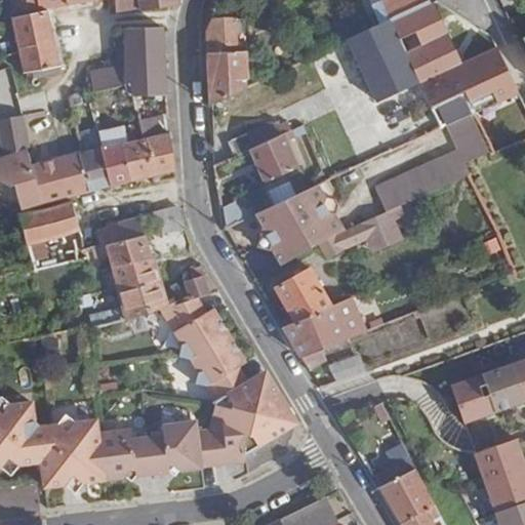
[(10,0),(13,13),(27,9),(23,0),(10,0)]
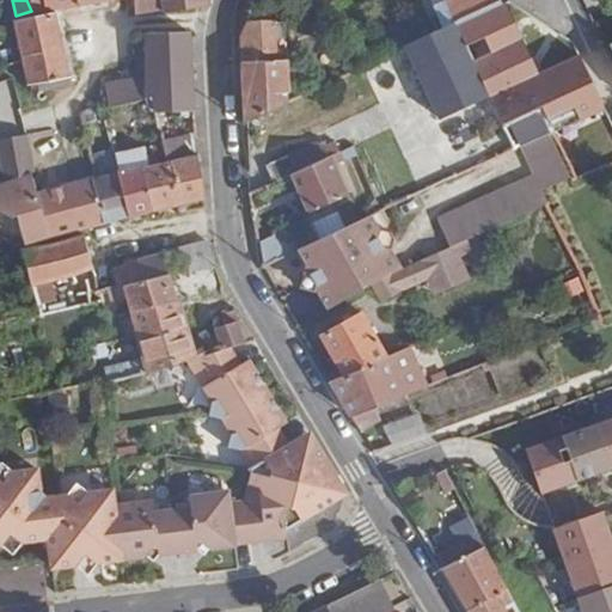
[(77,6),(106,0),(26,0),(31,11),(53,10),(77,6)]
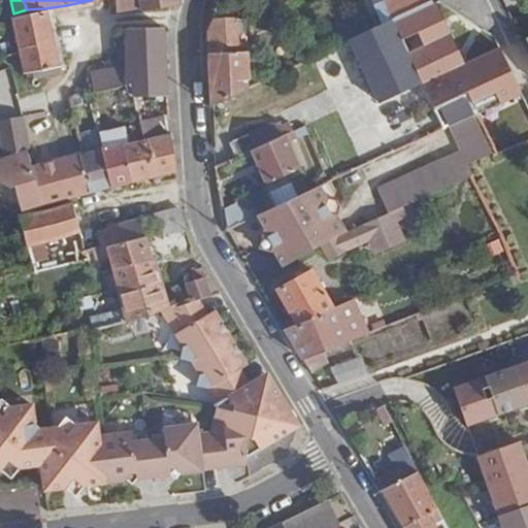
[(142,10),(167,6),(180,4),(179,0),(116,0),(118,10),(141,6),(142,10)]
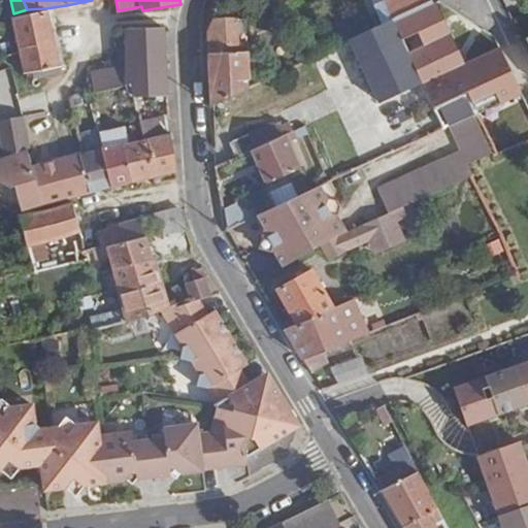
[(382,13),(387,25),(393,22),(426,5),(434,2),(432,0),(369,0),(372,4),(381,0),(383,0),(388,10),(382,13)]
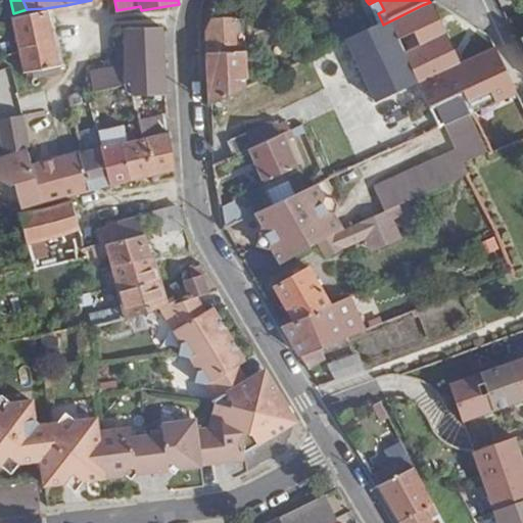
[(374,15),(378,13),(384,10),(379,0),(377,0),(369,4),(374,15)]
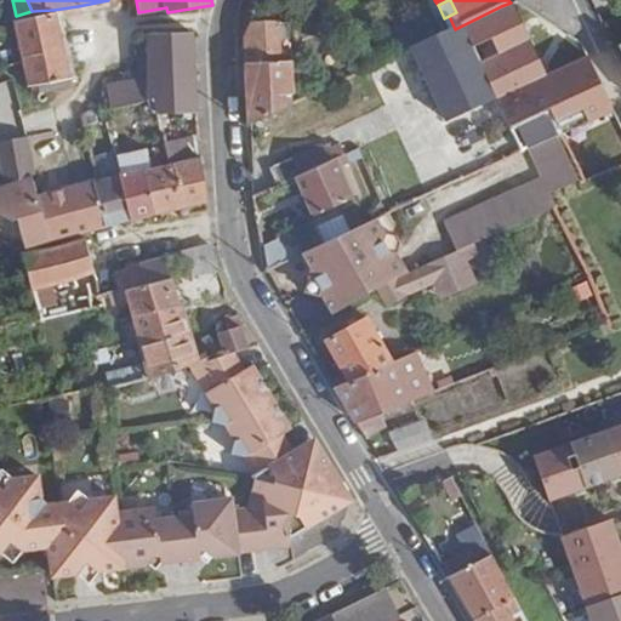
[(15,23),(22,61),(28,86),(70,78),(55,15),(15,23)]
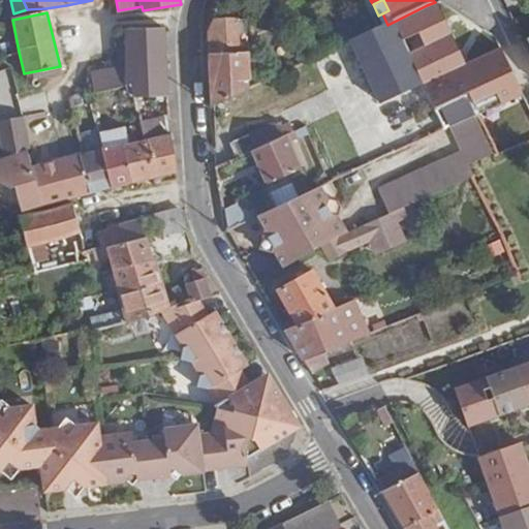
[(239,18),(214,19),(209,31),(213,105),(238,94),(238,81),(250,81),(249,53),(246,53),(245,24),(239,25),(239,18)]
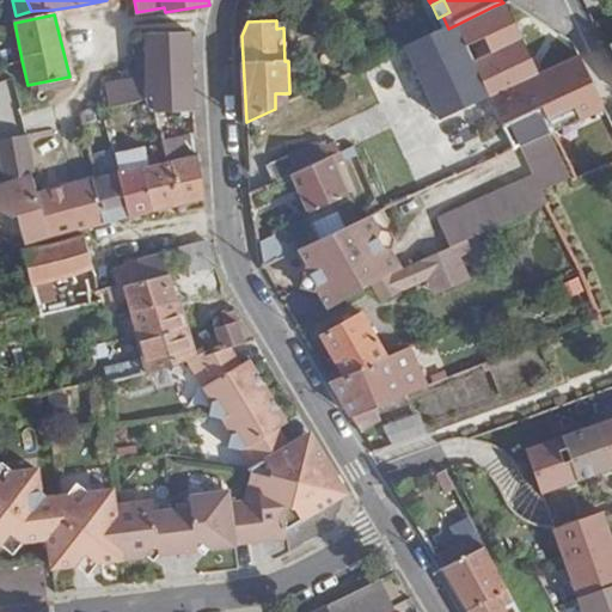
[(408,47),(433,35),(427,23),(402,34),(408,47)]
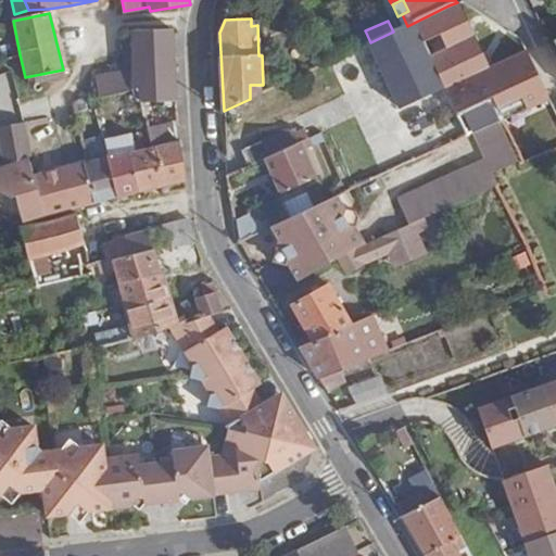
[(402,28),(395,32),(393,32),(370,42),(396,99),(428,85),(402,28)]
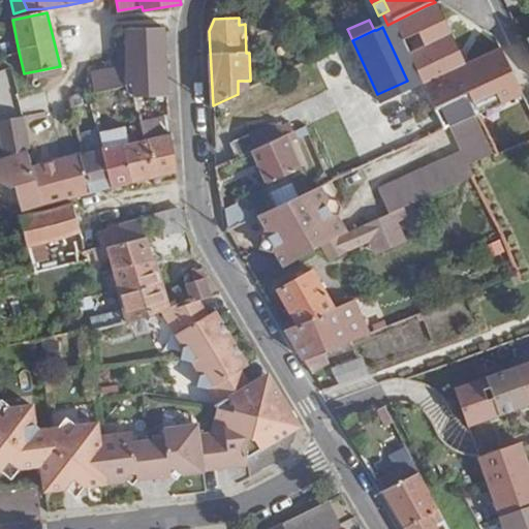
[(131,95),(168,94),(167,29),(128,29),(127,51),(127,66),(120,66),(92,72),(96,94),(129,87),(131,95)]
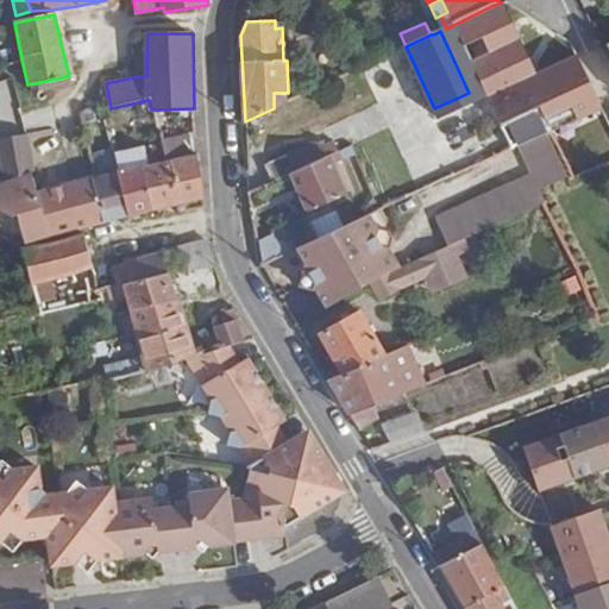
[(406,46),(391,54),(421,114),(434,108),(406,46)]
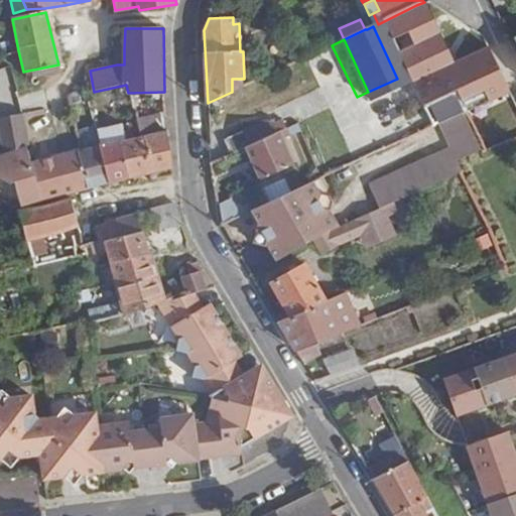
[(0,70),(0,104),(16,103),(11,69),(0,70)]
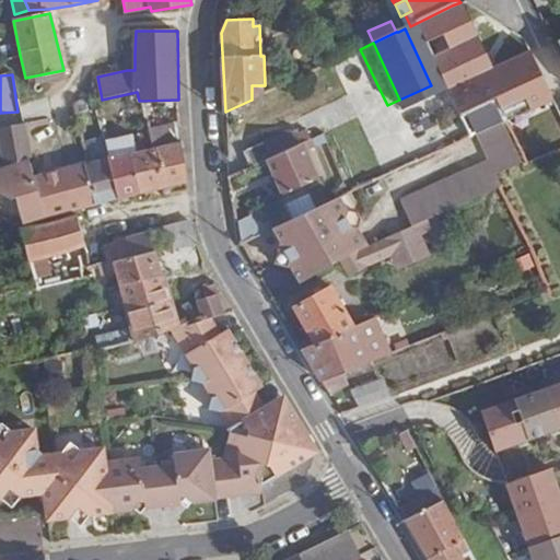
[(435,95),(431,85),(399,100),(387,105),(394,119),(406,114),(404,111),(435,95)]
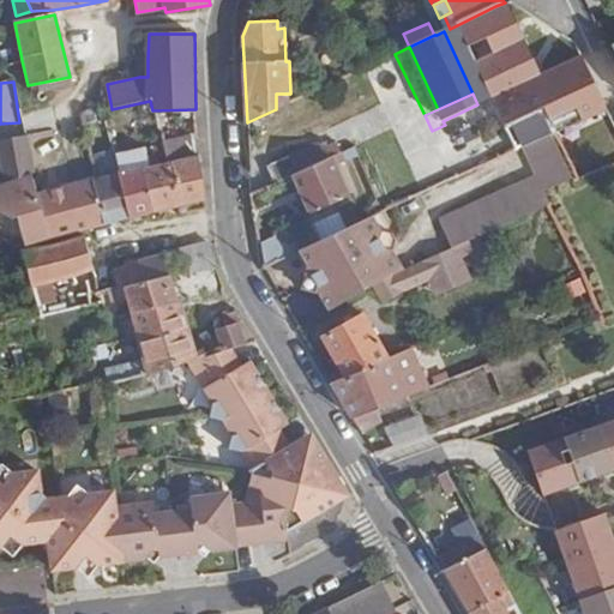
[(540,114),(505,128),(516,151),(523,148),(552,134),(540,114)]
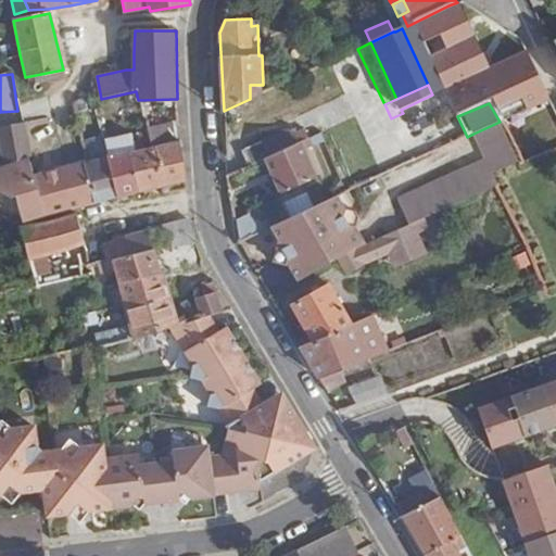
[(513,147),(500,122),(474,134),(485,159),(429,186),(441,210),(497,182),(495,175),(522,163),(513,147)]
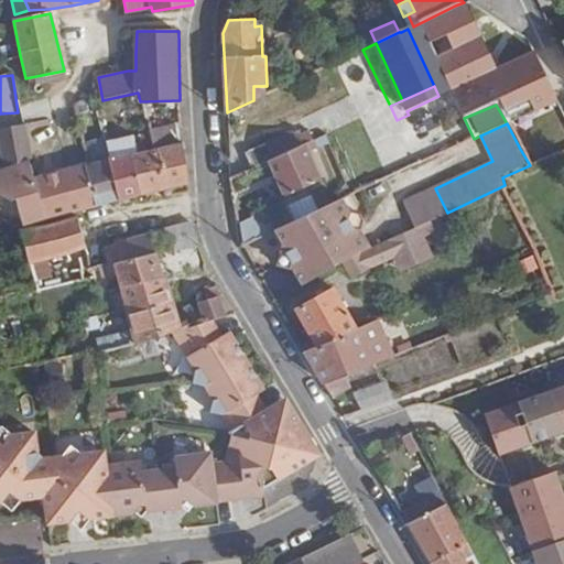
[(0,154),(2,169),(33,159),(26,125),(0,129),(0,154)]
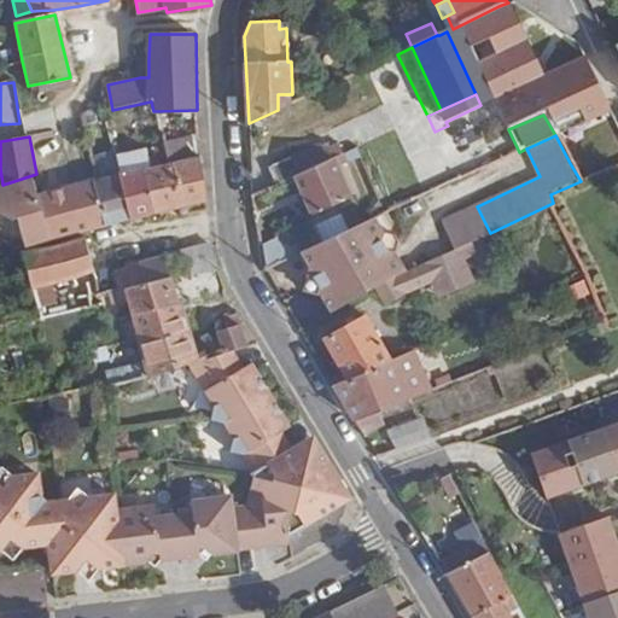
[(163,145),(168,164),(174,163),(199,158),(197,136),(163,144),(163,145)]
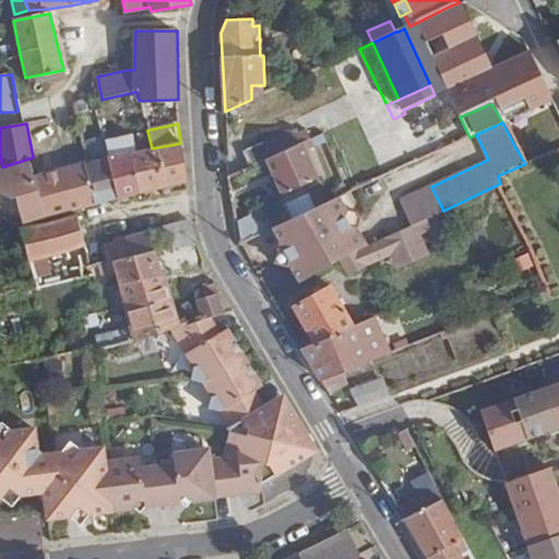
[(108,156),(118,199),(141,193),(131,153),(152,149),(147,131),(106,142),(105,142),(108,156)]
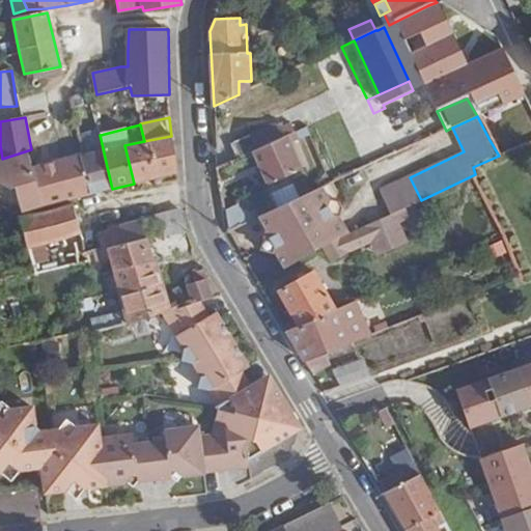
[(233,145),(240,159),(254,151),(285,138),(279,124),(233,145)]
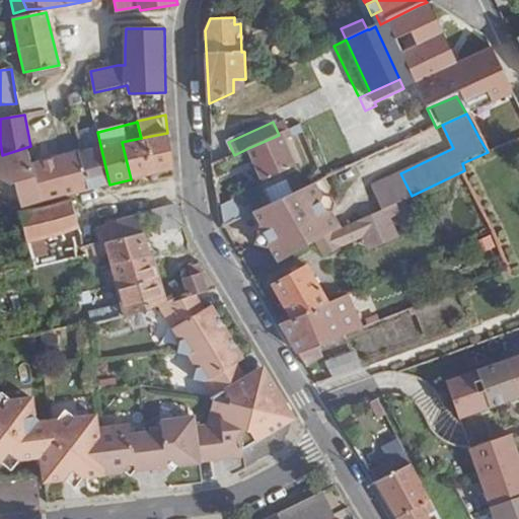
[(156,173),(173,168),(169,132),(167,133),(146,137),(156,173)]
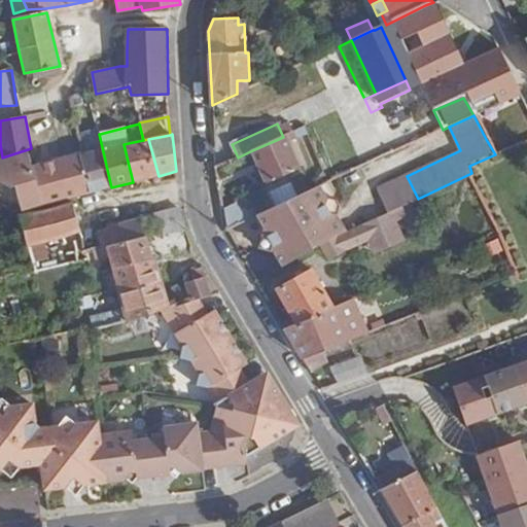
[(300,169),(285,136),(283,137),(252,150),(267,183),(300,169)]
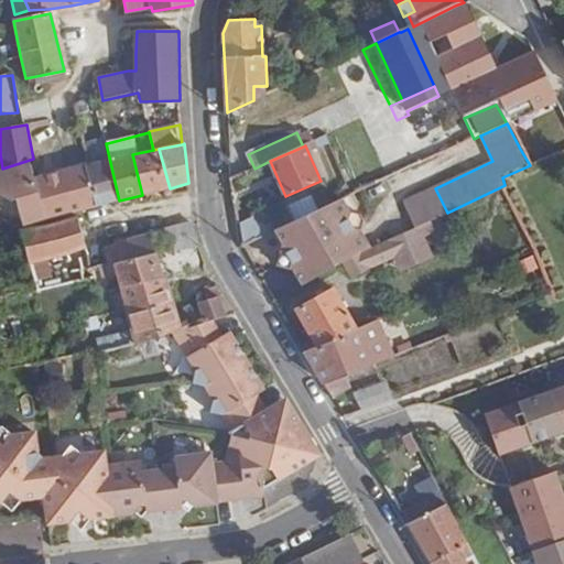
[(142,195),(170,188),(159,149),(153,150),(132,154),(142,195)]
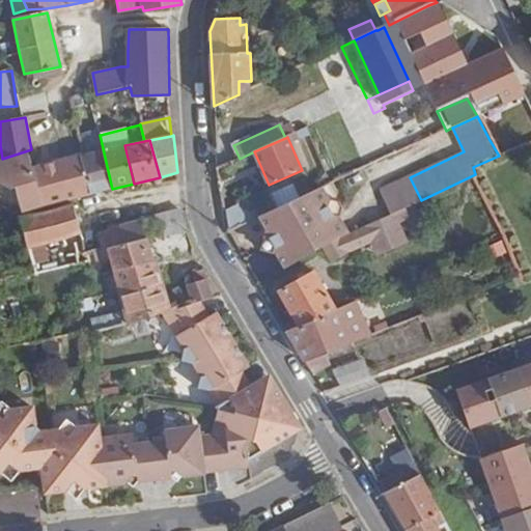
[(80,155),(90,194),(112,189),(103,148),(83,154),(80,155)]
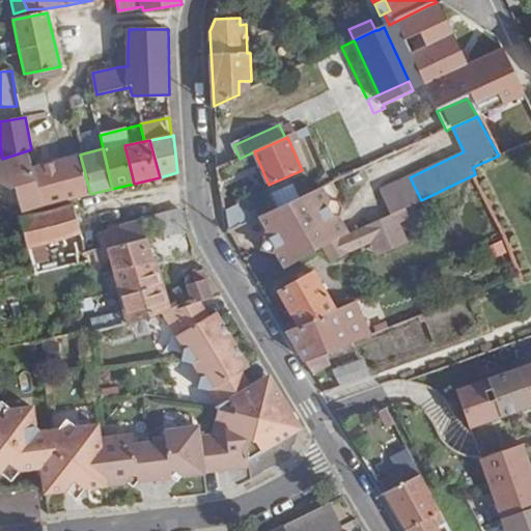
[(23,214),(27,212),(44,207),(90,194),(80,155),(34,167),(31,152),(16,158),(0,163),(0,178),(2,185),(17,192),(23,214)]
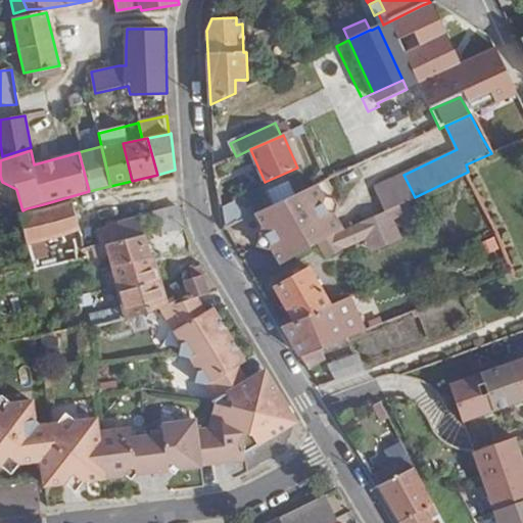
[(317,184),(259,211),(257,212),(264,224),(255,244),(273,249),(280,265),(318,244),(340,232),(334,220),(327,217),(323,207),(325,201),(317,184)]
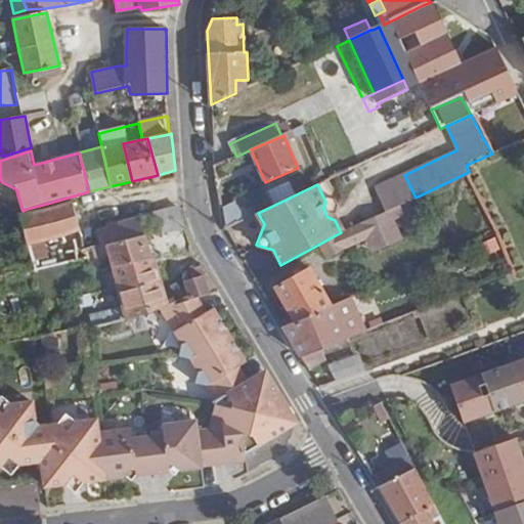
[(252,193),(221,209),(225,229),(258,213),(260,212),(252,193)]
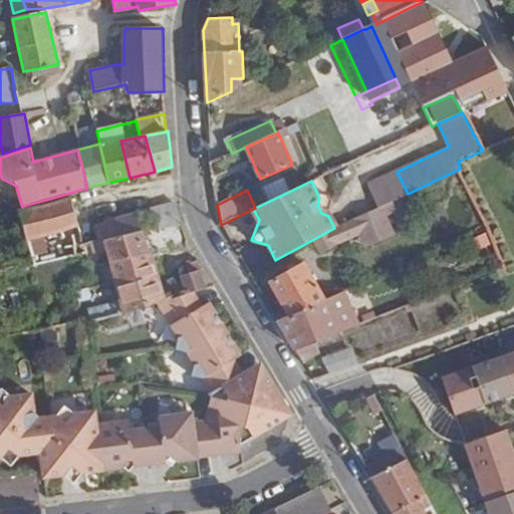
[(32,256),(48,252),(45,237),(59,233),(79,226),(71,197),(19,211),(32,256)]
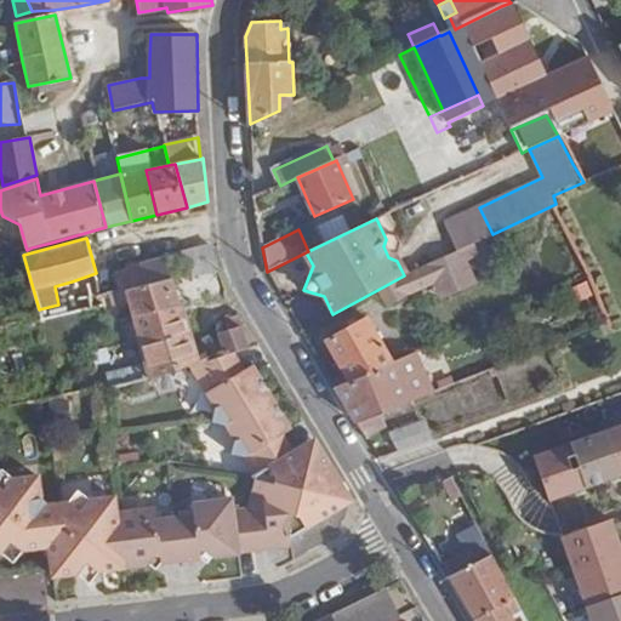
[(393,241),(386,239),(383,246),(388,257),(397,261),(399,254),(393,241)]
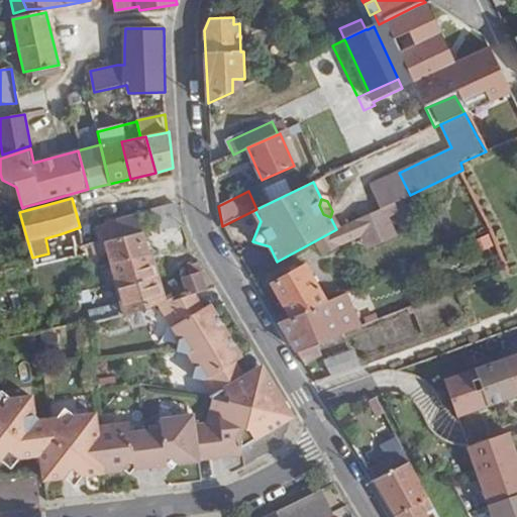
[(336,229),(314,241),(322,256),(365,234),(371,245),(403,230),(391,203),(336,229)]
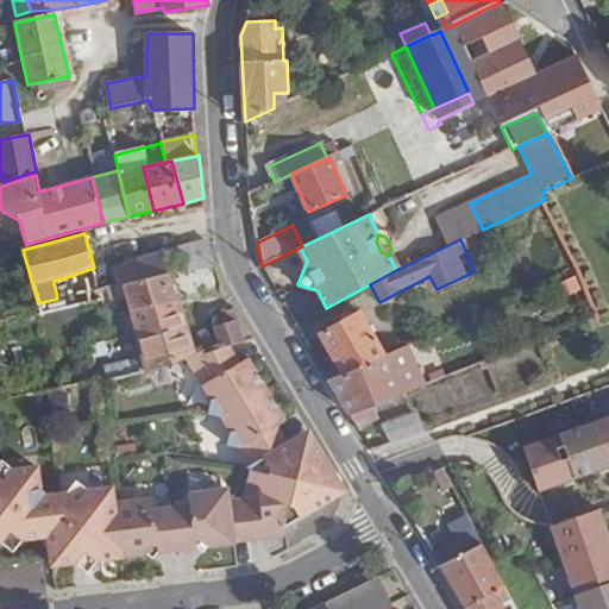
[(186,271),(192,270),(217,268),(208,242),(179,250),(186,271)]
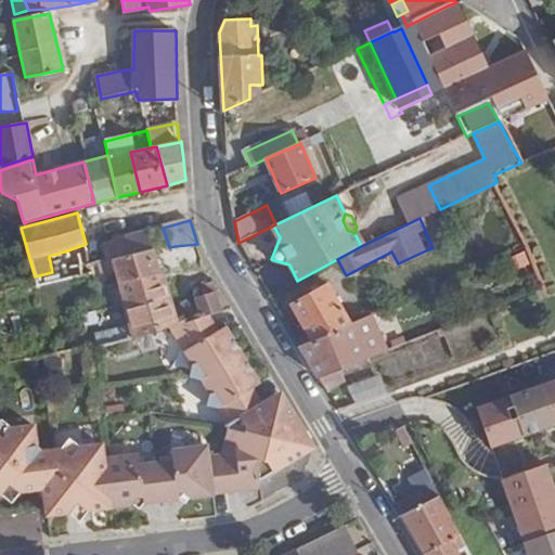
[(132,254),(153,248),(147,231),(126,236),(132,254)]
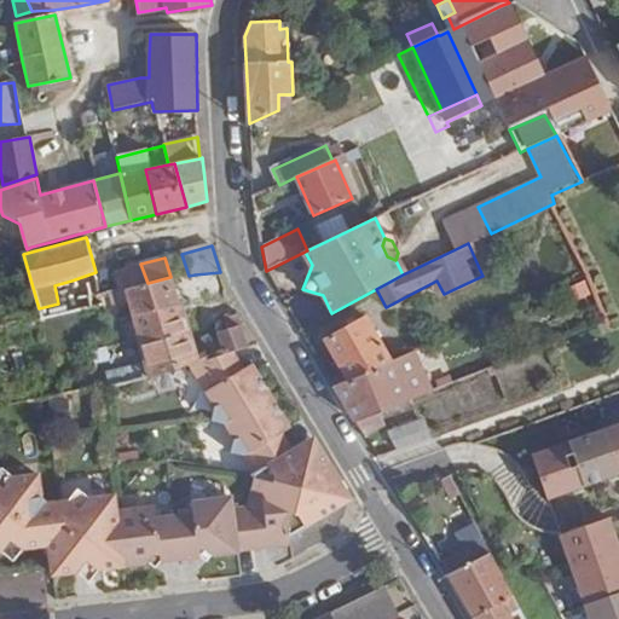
[(132,287),(148,283),(140,264),(127,267),(127,270),(132,287)]
